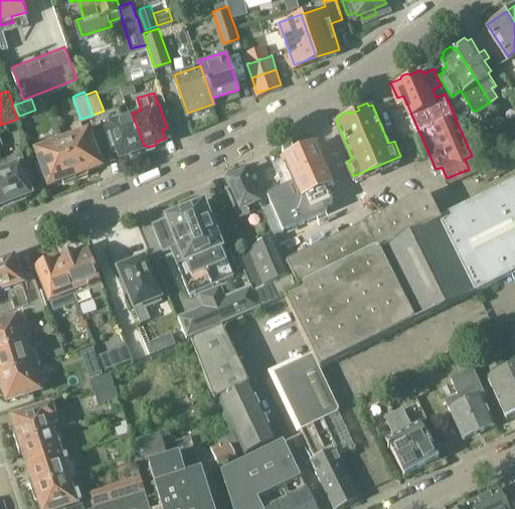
[(141,147),(144,146),(132,113),(123,116),(119,105),(109,108),(103,110),(107,121),(105,122),(113,147),(118,145),(121,153),(130,151),(133,152),(139,150),(141,147)]
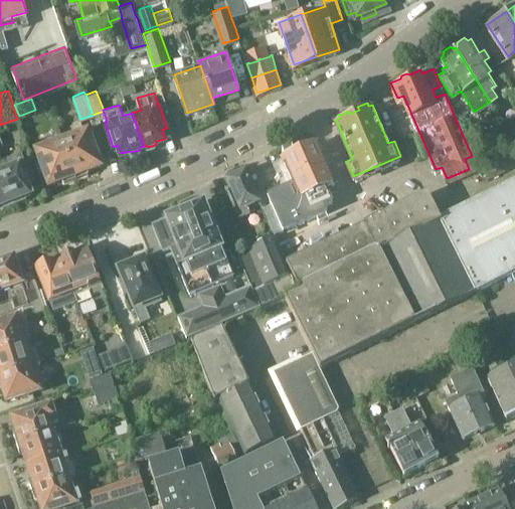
[(87,126),(62,134),(75,173),(88,169),(87,165),(99,160),(96,150),(97,150),(92,134),(90,135),(87,126)]
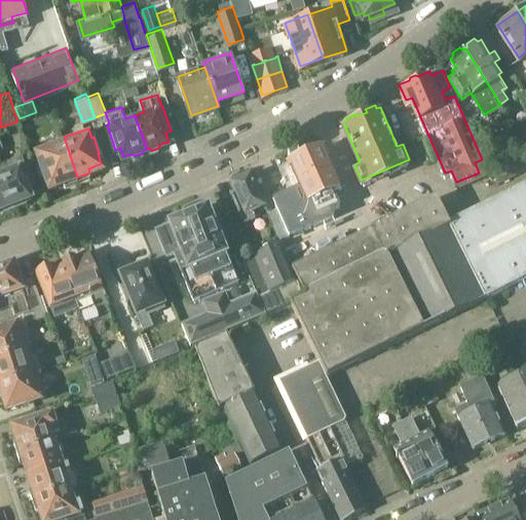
[(65,181),(77,177),(64,137),(37,146),(40,155),(39,156),(44,172),(46,172),(49,182),(62,178),(65,181)]
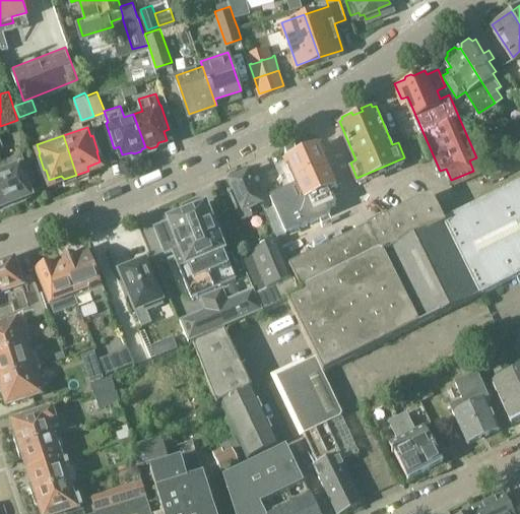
[(277,161),(283,175),(288,186),(270,193),(275,203),(266,207),(276,233),(329,209),(327,204),(335,200),(328,185),(338,181),(321,140),(284,156),(285,157),(277,161)]
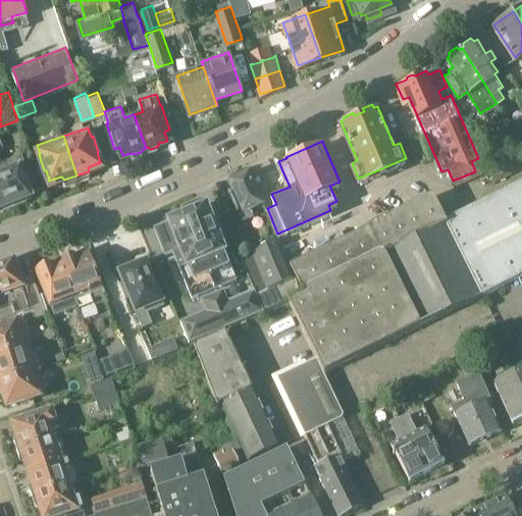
[(22,152),(0,160),(0,162),(15,203),(25,199),(27,196),(32,194),(27,181),(32,178),(22,152)]
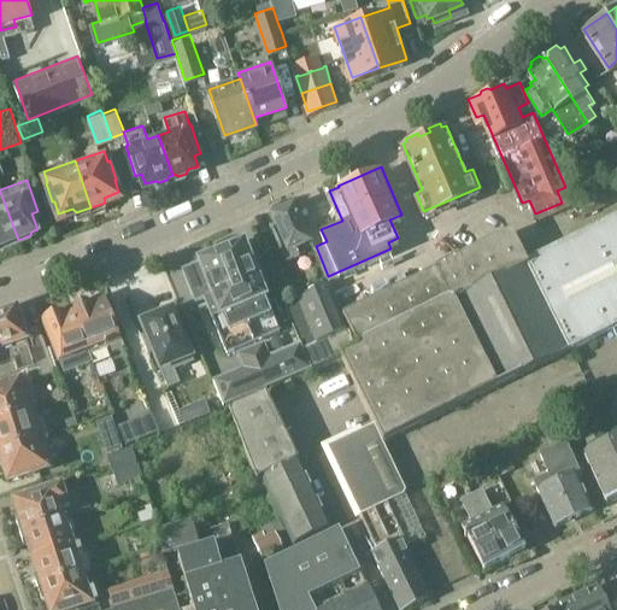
[(0,245),(3,246),(18,240),(0,192),(0,245)]
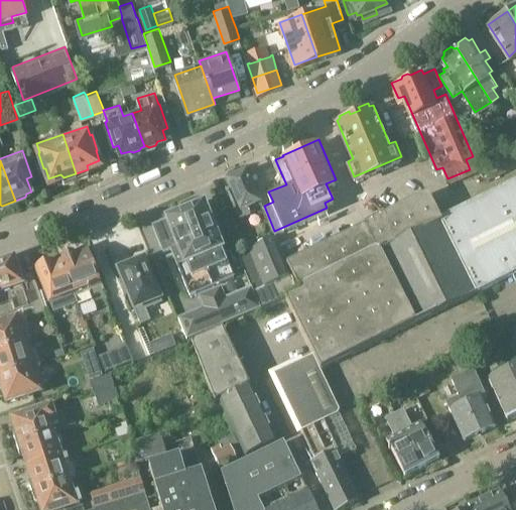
[(247,204),(258,199),(246,167),(228,174),(232,184),(228,186),(239,215),(250,211),(247,204)]
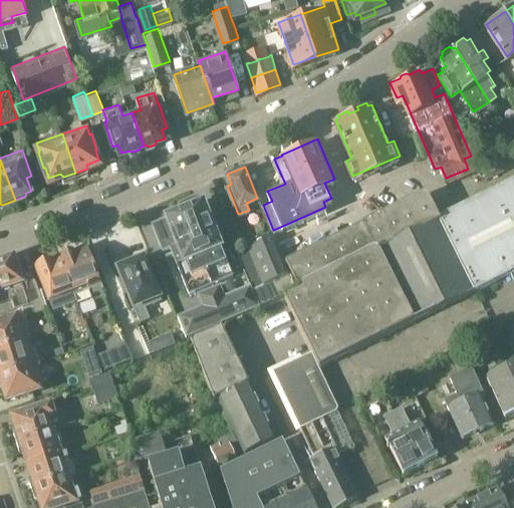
[(513,175),(440,212),(477,286),(510,269),(513,276),(513,275),(513,175)]
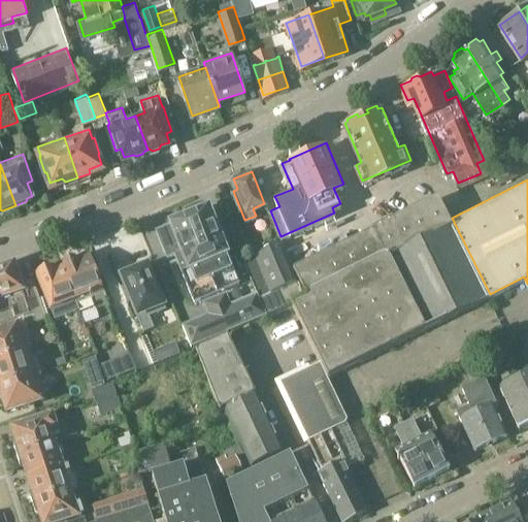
[(322,359),(328,373),(490,294),(452,218),(451,219),(438,194),(373,226),(374,227),(294,266),(307,293),(293,300),(322,359)]
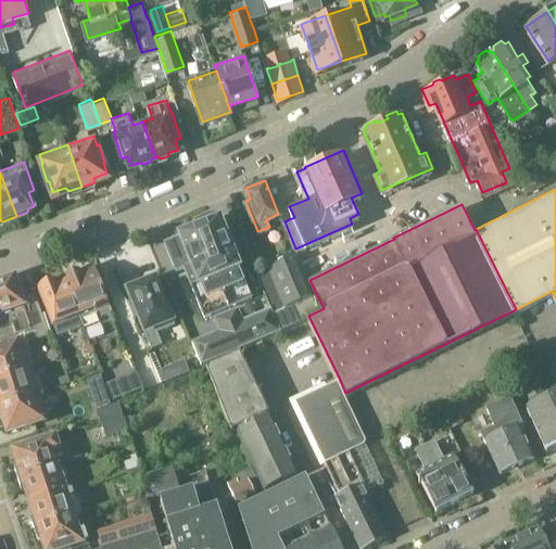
[(204,313),(250,293),(239,266),(241,265),(220,214),(178,231),(178,233),(165,239),(176,267),(184,264),(204,313)]
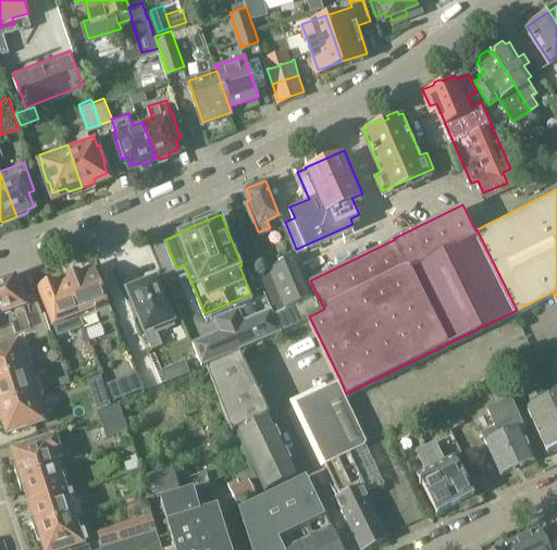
[(286,304),(313,292),(295,252),(268,264),(270,269),(258,273),(273,310),(286,304)]
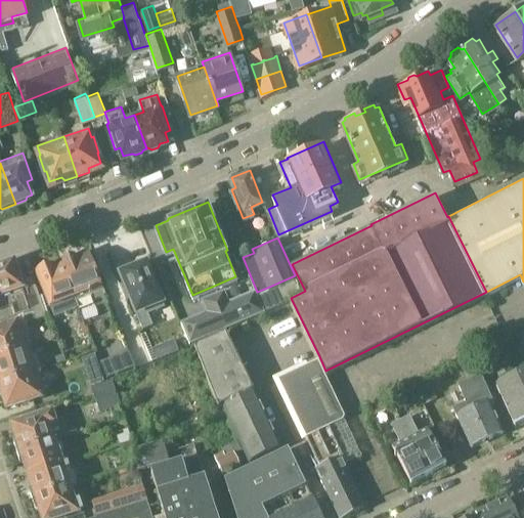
[(62,256),(59,257),(75,297),(75,298),(92,292),(91,291),(93,290),(95,295),(105,291),(103,286),(101,286),(88,249),(77,253),(76,251),(73,252),(70,249),(63,252),(62,256)]
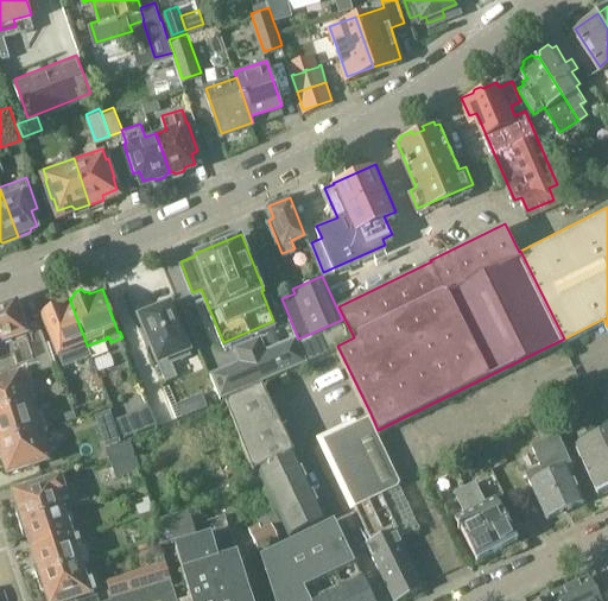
[(0,336),(8,334),(13,349),(17,361),(26,358),(33,354),(38,366),(52,361),(44,339),(37,316),(23,321),(16,298),(0,303),(0,336)]
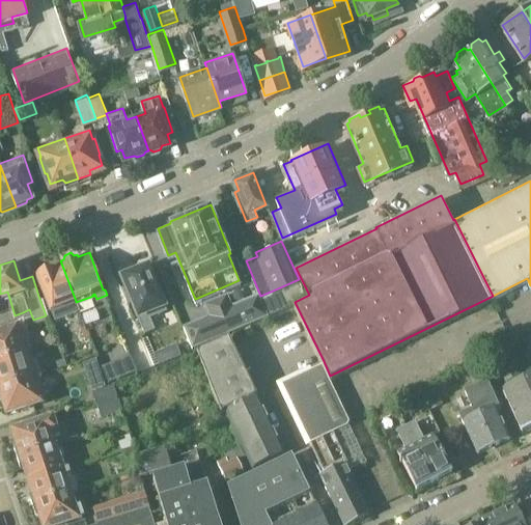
[(77,304),(76,302),(76,301),(60,260),(50,265),(47,261),(39,264),(38,268),(36,269),(52,313),(77,304)]
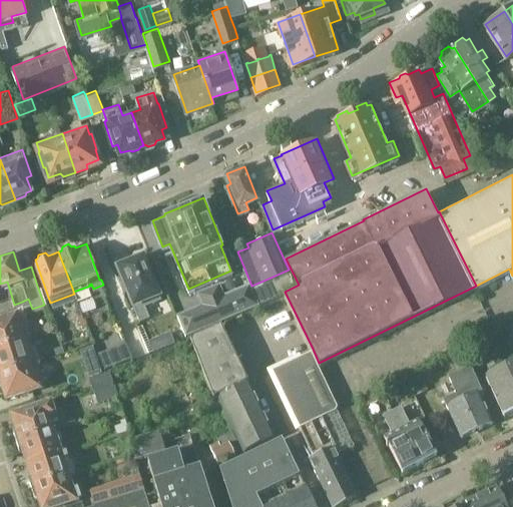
[(139,319),(141,318),(149,315),(149,314),(144,304),(161,297),(143,254),(134,258),(133,258),(132,256),(120,261),(121,263),(117,265),(139,319)]
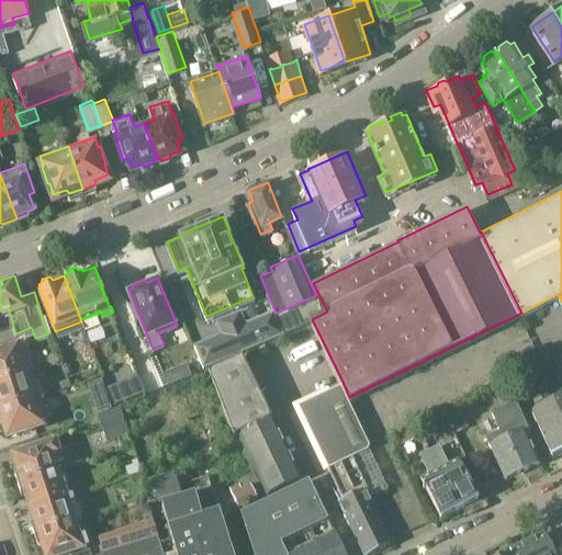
[(274,313),(281,331),(324,313),(316,295),(289,307),(276,313),(274,313)]
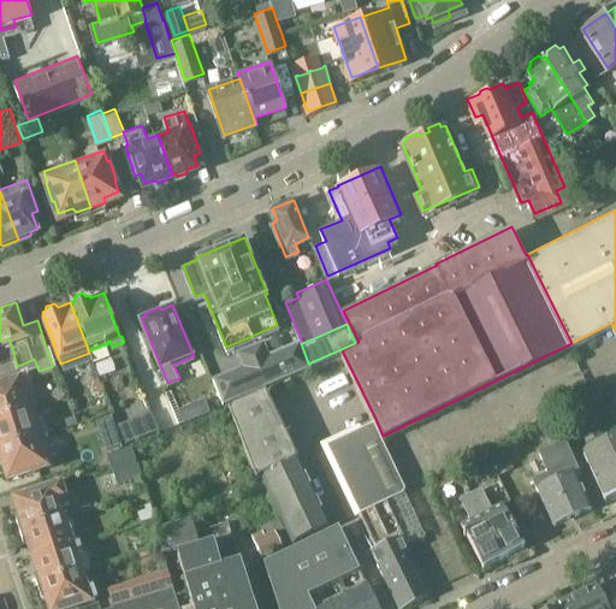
[(0,341),(0,359),(13,354),(9,338),(0,341)]
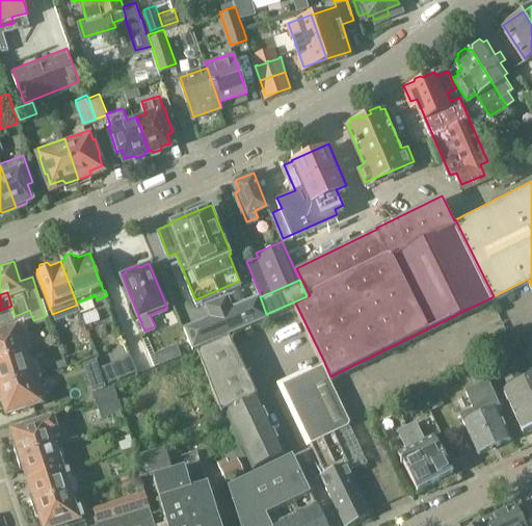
[(206,301),(210,313),(215,325),(228,320),(222,308),(232,304),(227,292),(206,301)]
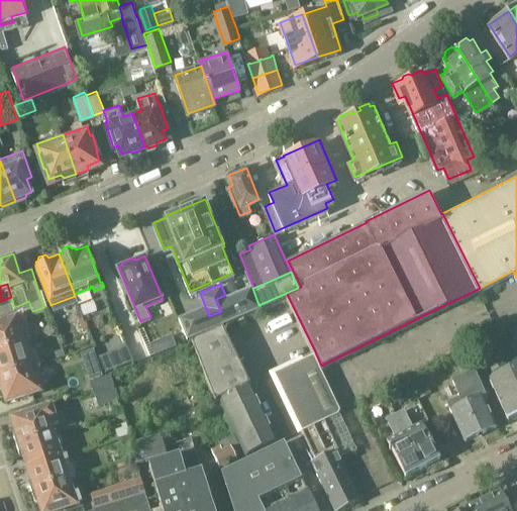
[(250,285),(225,295),(216,299),(221,311),(225,320),(260,306),(250,285)]
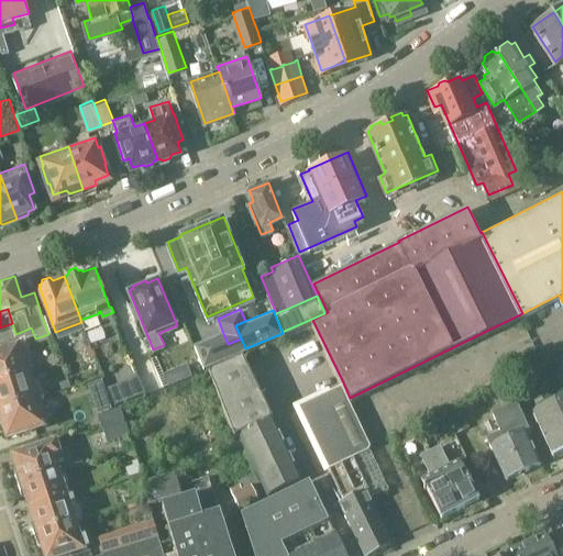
[(31,327),(24,331),(28,341),(35,338),(31,327)]
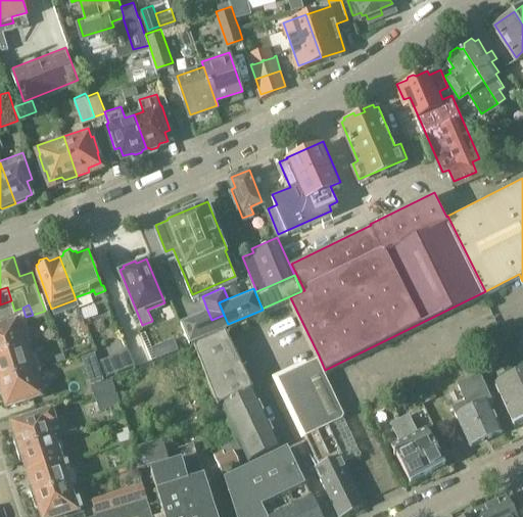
[(228,324),(224,315),(211,320),(206,308),(196,312),(204,333),(228,324)]
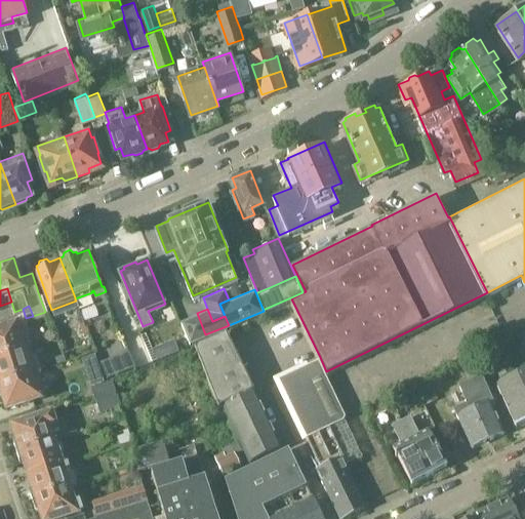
[(192,340),(205,334),(197,313),(183,319),(192,340)]
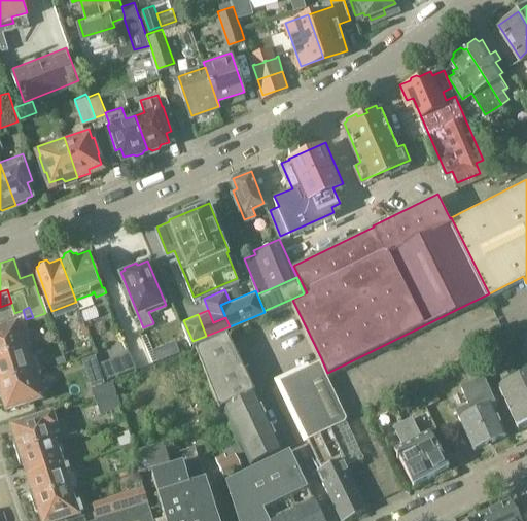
[(0,353),(25,346),(20,332),(26,330),(23,319),(0,325),(0,353)]
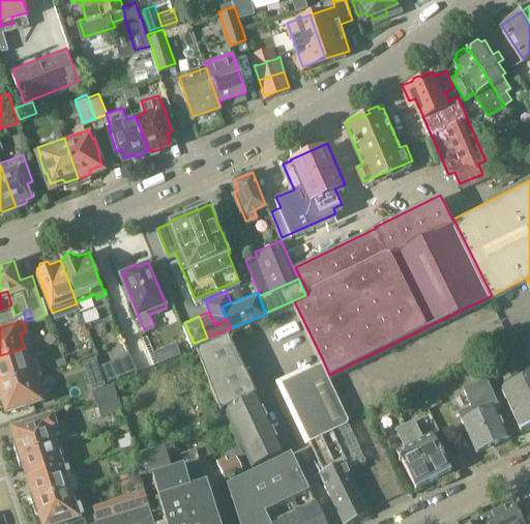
[(252,464),(284,449),(229,332),(197,347),(221,409),(225,407),(252,464)]
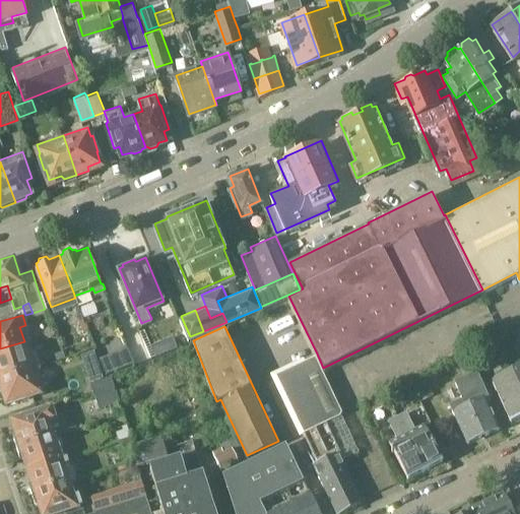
[(0,375),(31,365),(41,362),(37,351),(33,349),(29,339),(24,341),(0,348),(0,375)]
